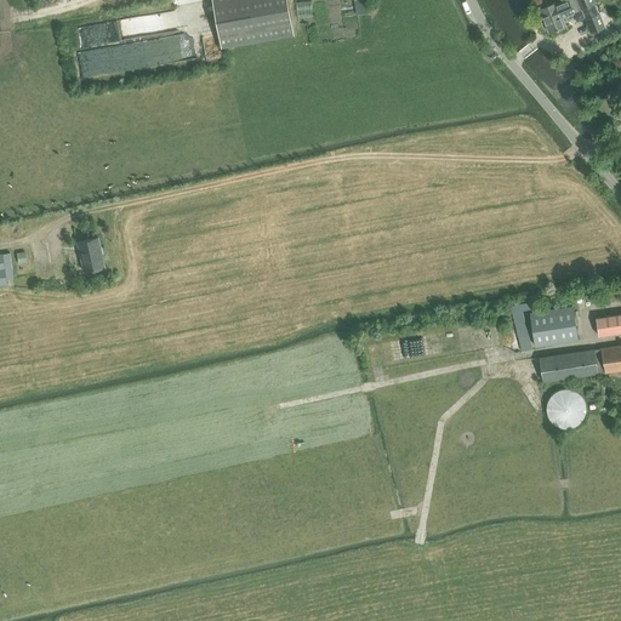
[(212,0),(222,47),(227,46),(295,34),(288,0),(212,0)]
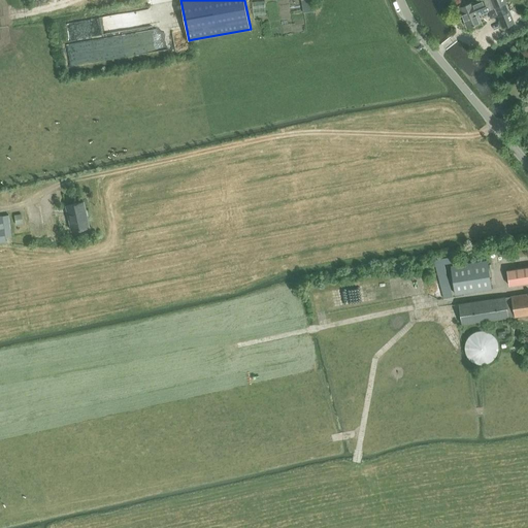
[(301,0),(303,12),(316,10),(314,0),(301,0)]
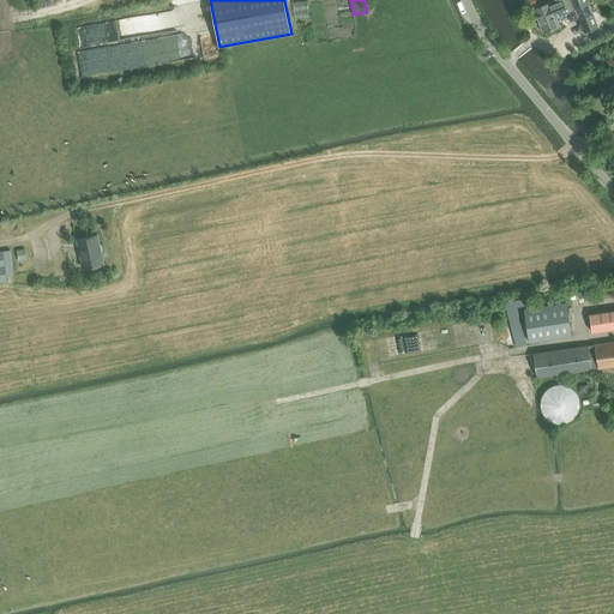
[(549,1),(534,7),(543,31),(559,24),(555,16),(566,11),(575,8),(571,0),(554,0),(549,2),(549,1)]
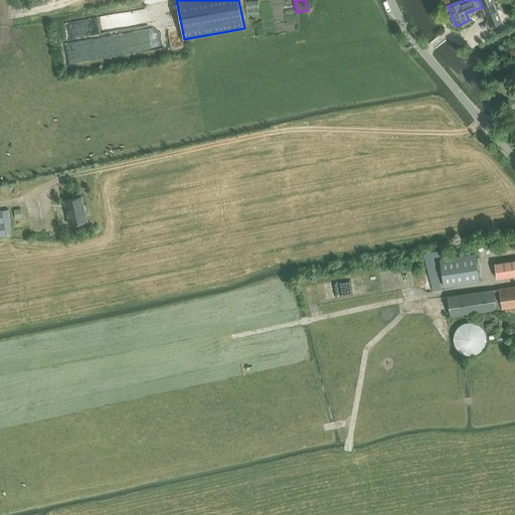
[(492,0),(479,0),(482,7),(483,8),(487,19),(490,27),(502,22),(492,0)]
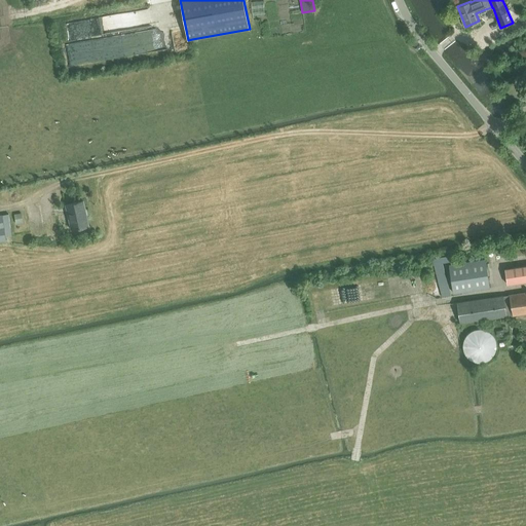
[(264,1),(252,2),(253,15),(265,14),(264,1)]
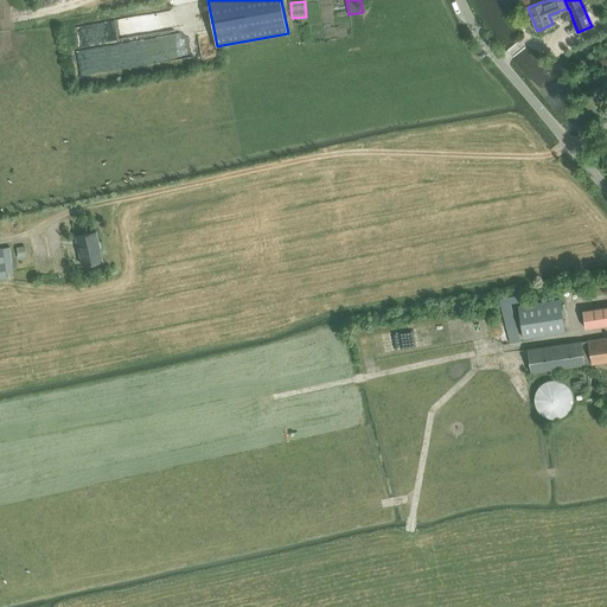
[(83,266),(102,261),(96,232),(76,236),(83,266)]
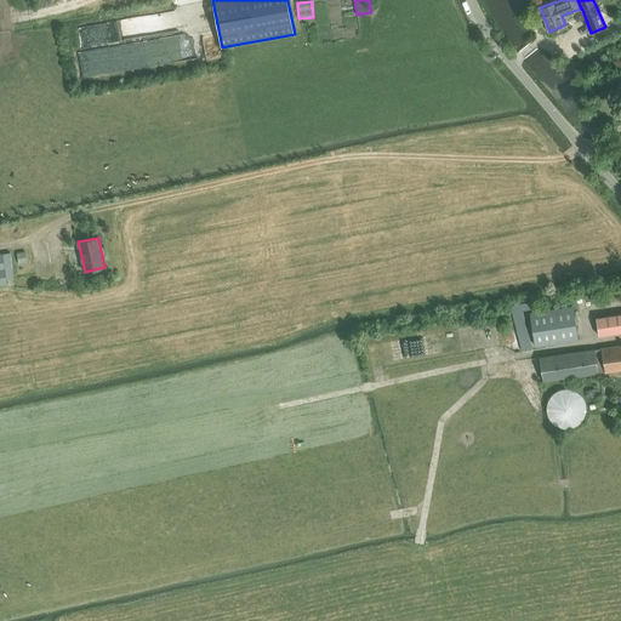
[(7,280),(15,279),(11,252),(0,254),(0,284),(9,283),(7,280)]
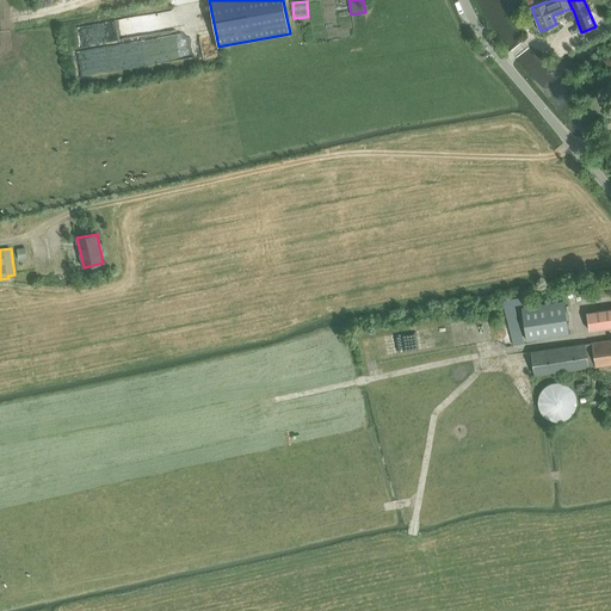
[(514,306),(523,303),(522,296),(503,301),(514,345),(524,343),(514,306)]
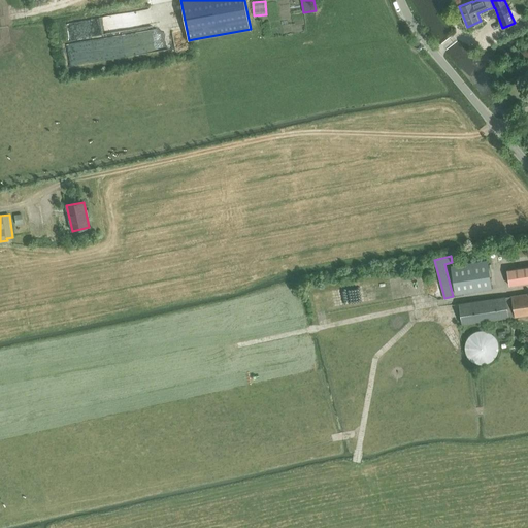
[(456,293),(492,288),(488,260),(452,265),(456,293)]
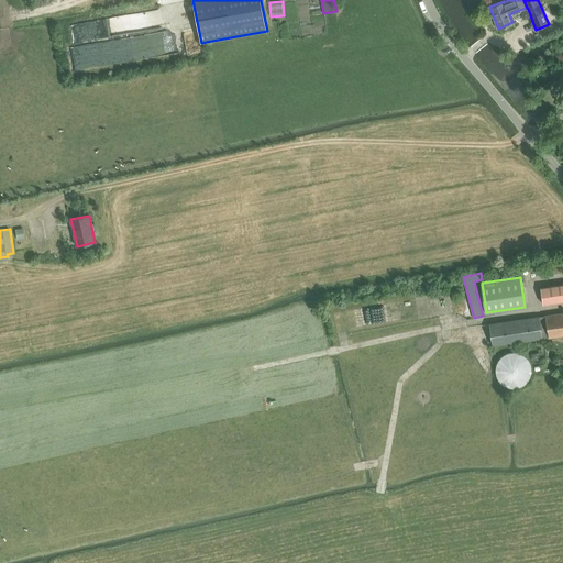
[(543,305),(562,300),(562,284),(541,288),(543,305)]
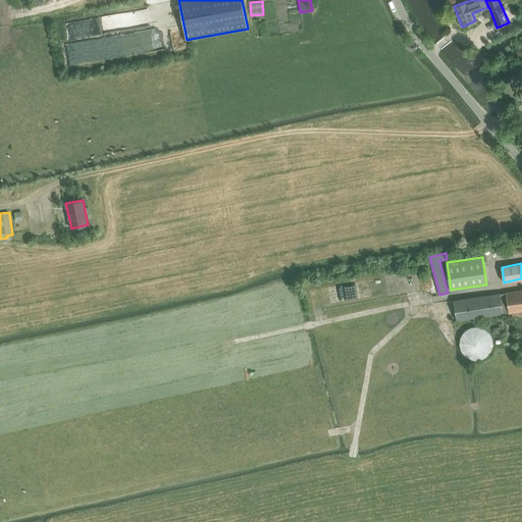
[(521,290),(506,293),(509,313),(521,310),(521,290)]
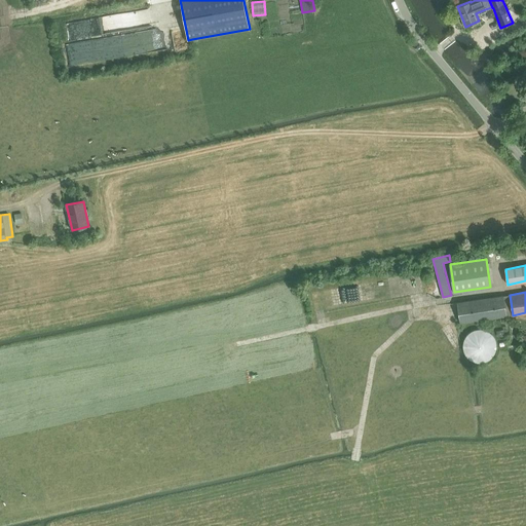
[(460,323),(513,315),(510,295),(457,302),(460,323)]
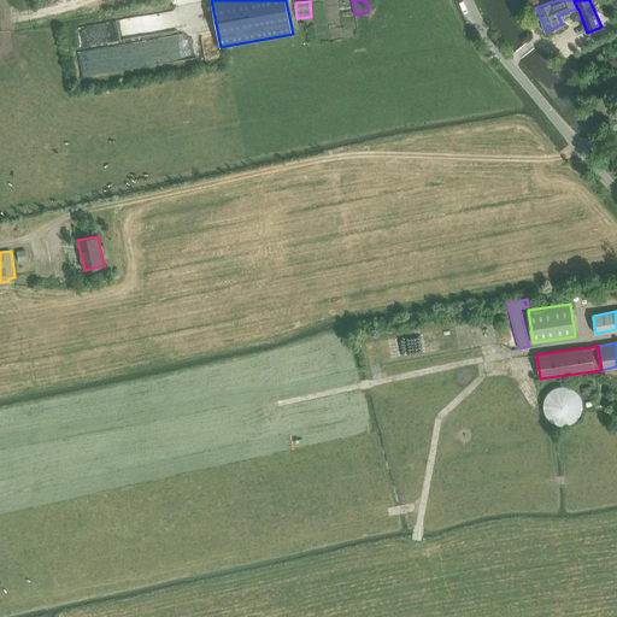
[(579,394),(577,392),(574,389),(571,388),(569,387),(565,386),(562,386),(558,387),(556,387),(552,389),(550,391),(547,393),(546,397),(545,399),(544,403),(544,405),(544,409),(545,412),(546,415),(547,418),(550,421),(553,422),(556,424),(559,424),(562,425),(565,425),(569,424),(573,423),(575,421),(577,419),(580,416),(581,413),(582,410),(582,407),(582,404),(582,400),(581,397),(579,394)]
